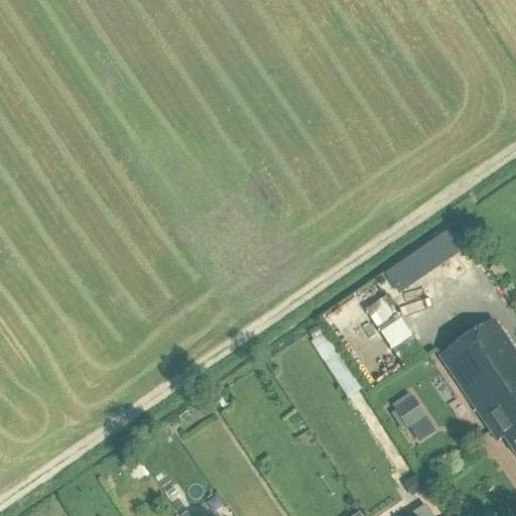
[(444,232),(379,273),(392,294),(458,253),(444,232)]
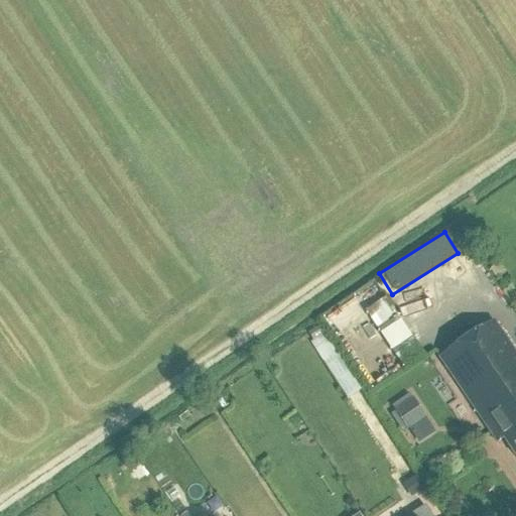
[(384,351),(405,339),(382,296),(361,308),(384,351)]
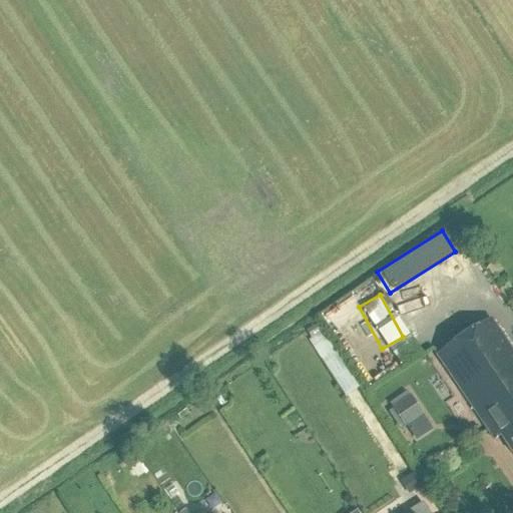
[(512,457),(512,456),(512,355),(490,321),(437,357),(493,441),(499,437),(512,457)]
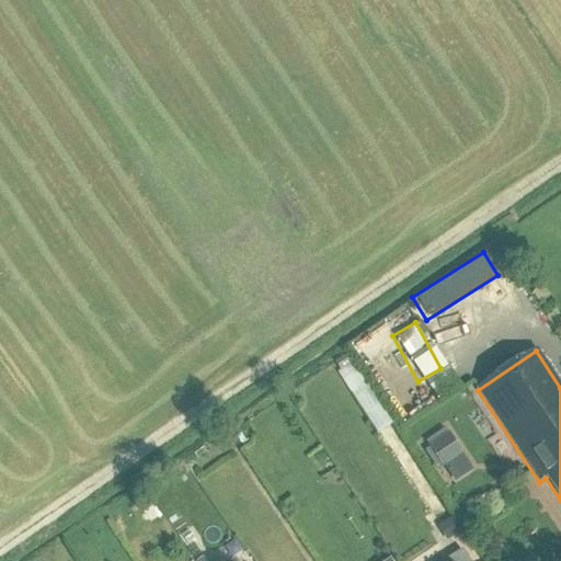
[(347,356),(334,364),(340,373),(353,365),(347,356)]
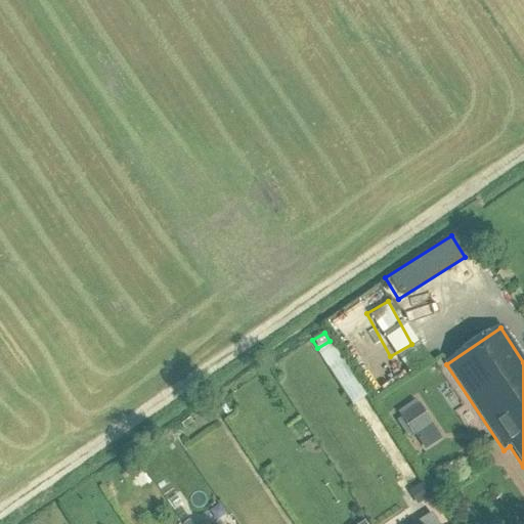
[(419,434),(433,424),(420,404),(404,415),(419,434)]
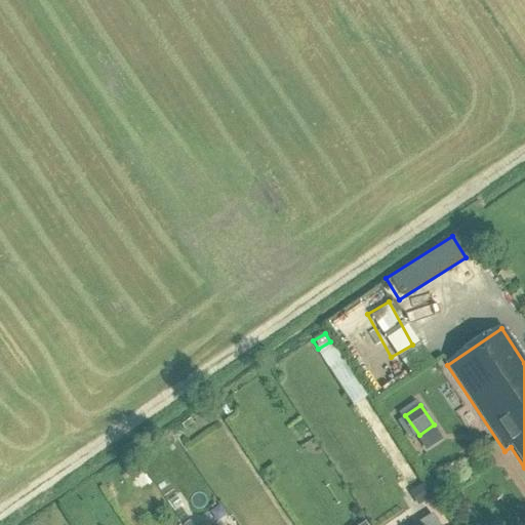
[(421,486),(410,494),(419,508),(432,499),(421,486)]
